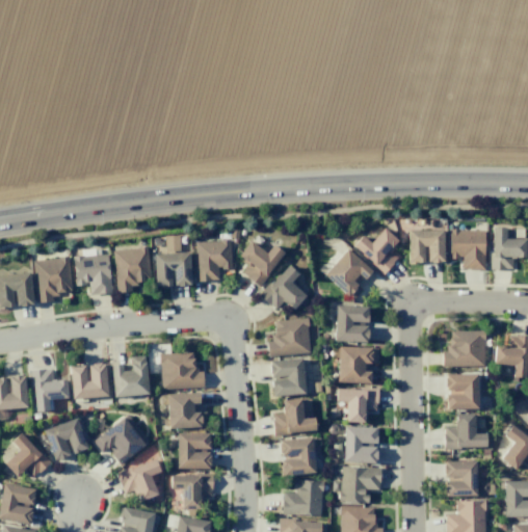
[(400,241),(387,228),(372,243),(365,235),(353,246),(386,275),(400,259),(392,250),(400,241)]
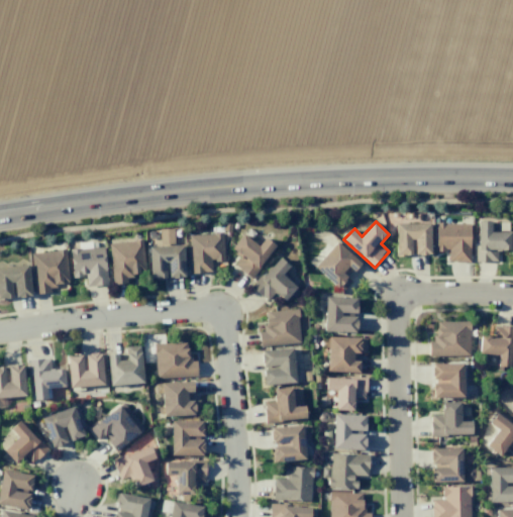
[(512,231),(494,231),(494,221),(479,221),(480,262),(500,262),(500,250),(512,250),(512,231)]
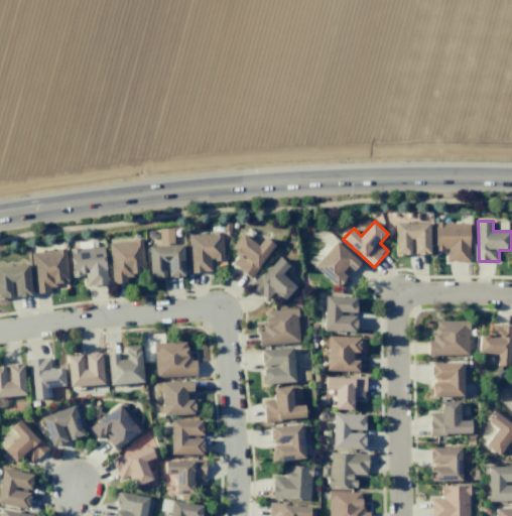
[(398,255),(415,255),(432,254),(431,222),(397,223),(398,255)]
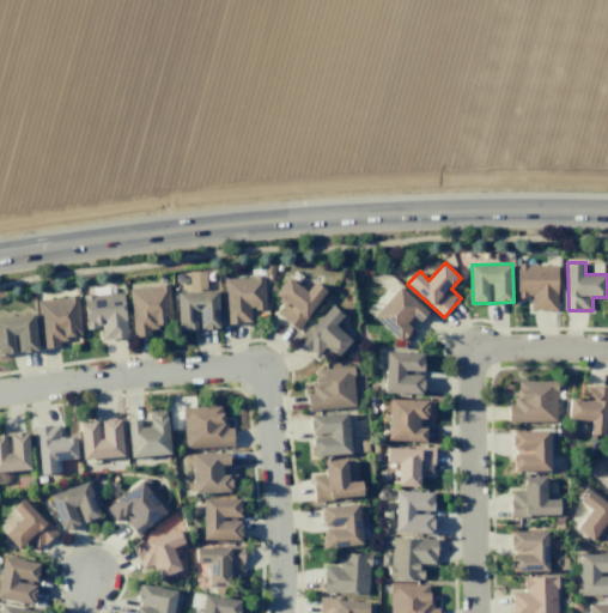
[(561,265),(521,265),(520,298),(535,298),(535,310),(560,311),(561,265)]
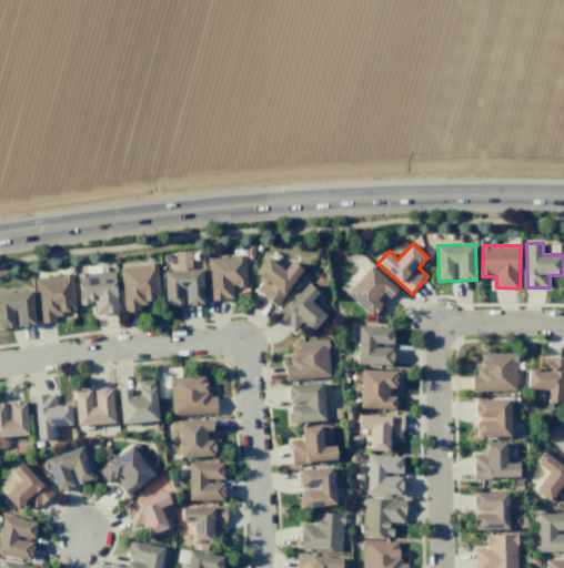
[(235,300),(235,287),(249,286),(248,256),(211,257),(212,300),(235,300)]
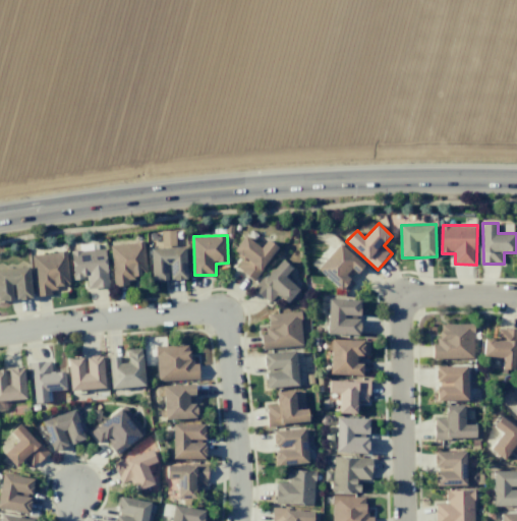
[(238,268),(256,280),(280,246),(269,239),(264,247),(246,236),(236,250),(245,257),(238,268)]
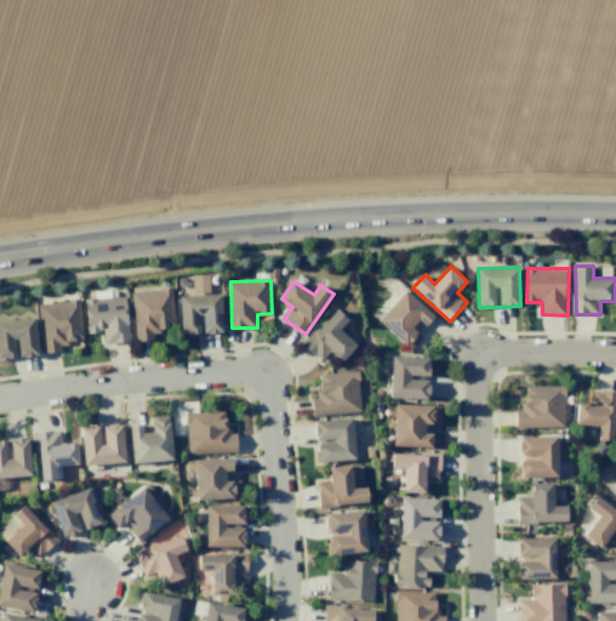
[(135,291),(137,341),(157,340),(157,330),(177,329),(175,290),(135,291)]
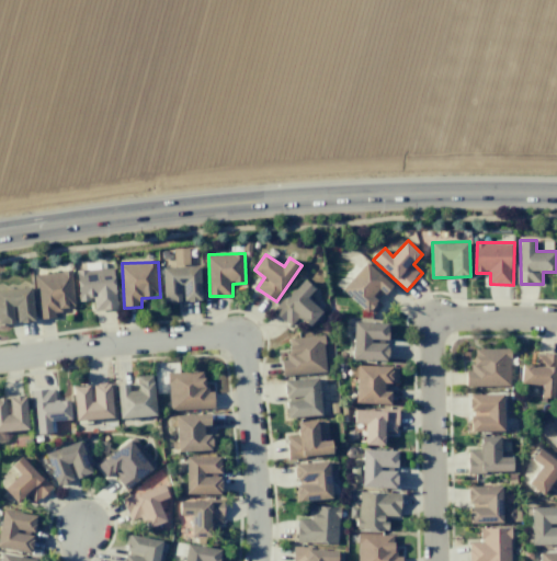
[(344,289),(374,317),(385,305),(379,300),(393,285),(368,262),(344,289)]
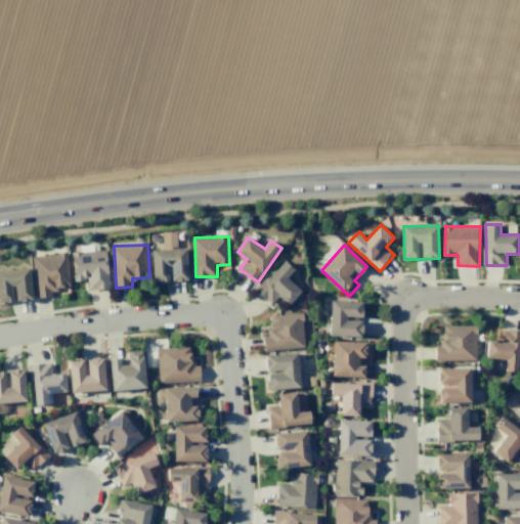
[(73,254),(77,281),(89,279),(90,291),(112,288),(107,249),(73,254)]
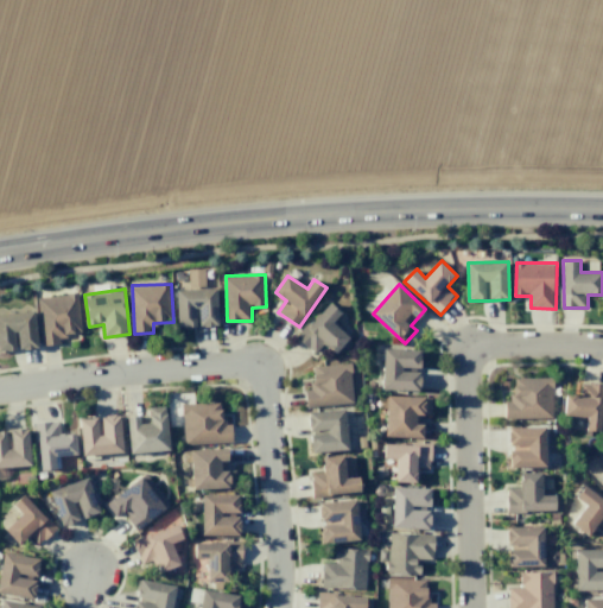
[(178,290),(179,327),(220,325),(220,289),(178,290)]
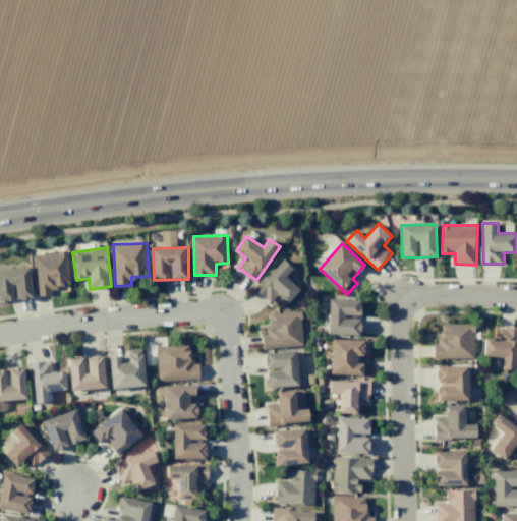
[(72,286),(68,251),(34,254),(38,296),(54,294),(53,287),(72,286)]
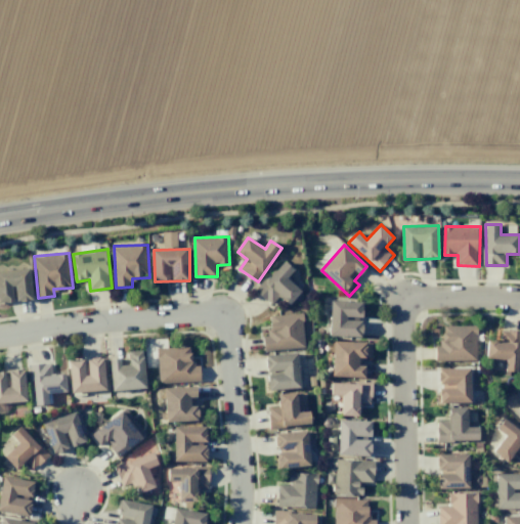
[(291,305),(303,291),(289,277),(296,269),(286,260),(258,291),(273,305),(282,297),(291,305)]
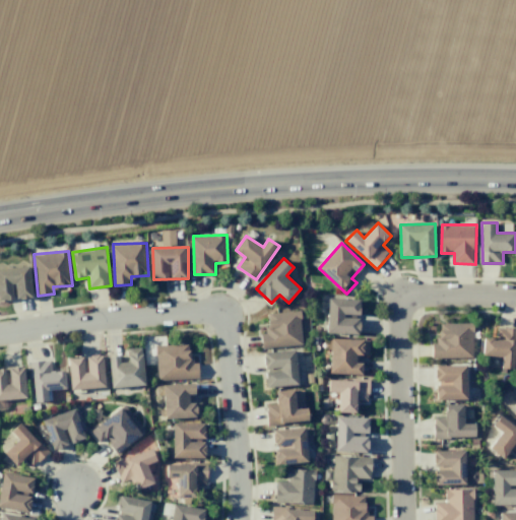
[(0,300),(34,298),(31,266),(0,267),(0,300)]
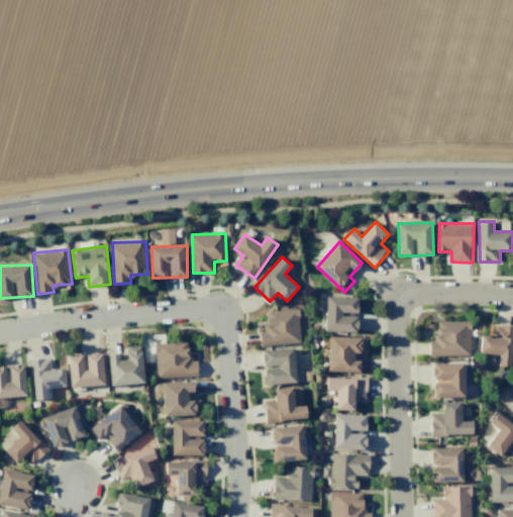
[(327,331),(358,332),(360,315),(360,298),(328,297),(327,331)]
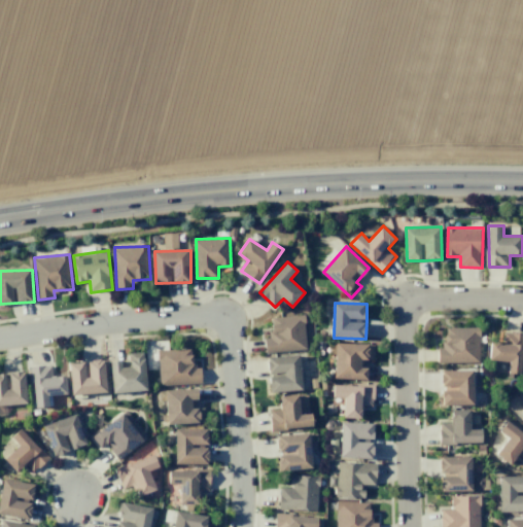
[(308,350),(307,315),(272,317),(273,338),(267,338),(268,352),(308,350)]
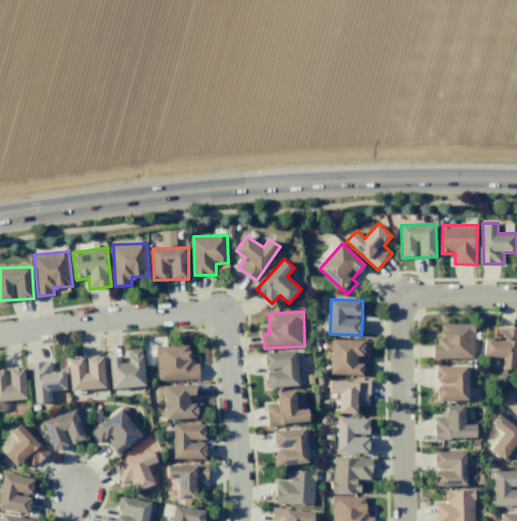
[(475,324),(441,324),(442,343),(435,343),(435,359),(476,358),(475,324)]
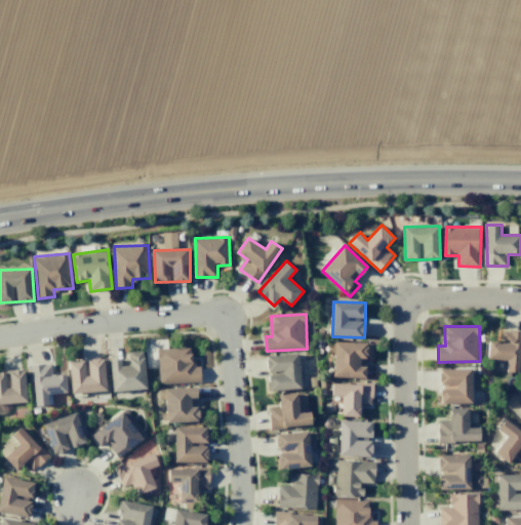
[(520,331),(504,330),(504,341),(490,341),(489,359),(508,360),(507,371),(520,372),(520,331)]
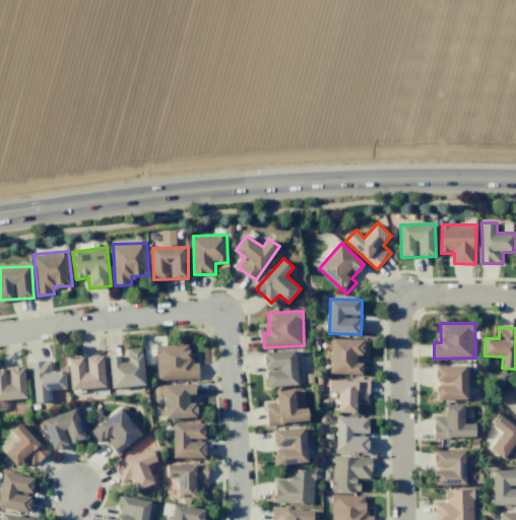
[(331,374),(364,375),(365,359),(371,359),(371,340),(332,339),(331,374)]
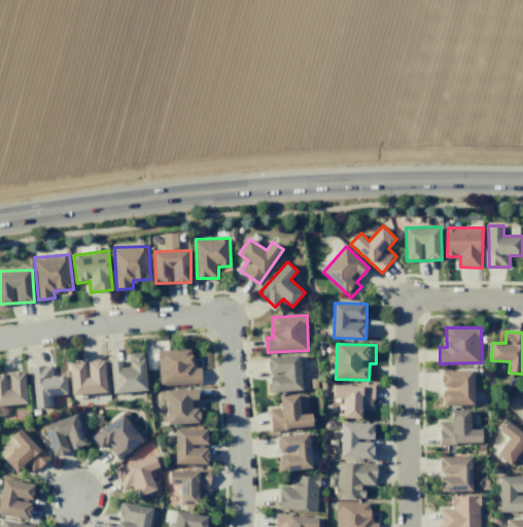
[(161,350),(162,385),(203,384),(203,367),(196,367),(195,349),(161,350)]
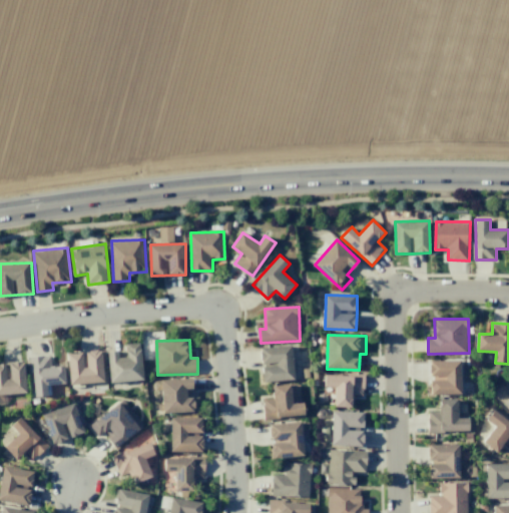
[(111,383),(144,380),(142,343),(127,344),(128,351),(109,352),(111,383)]
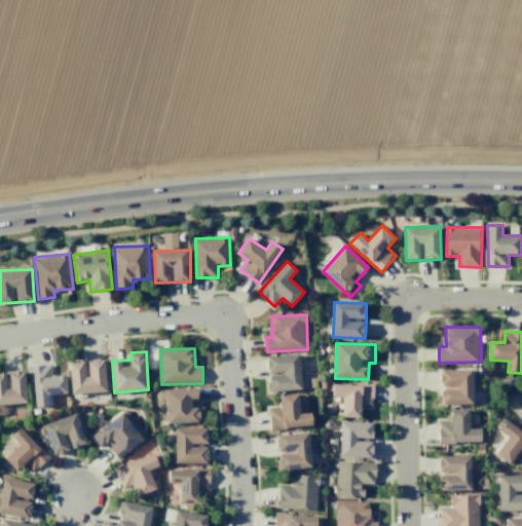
[(271,391),(303,389),(301,354),(268,355),(269,375),(270,375),(271,391)]
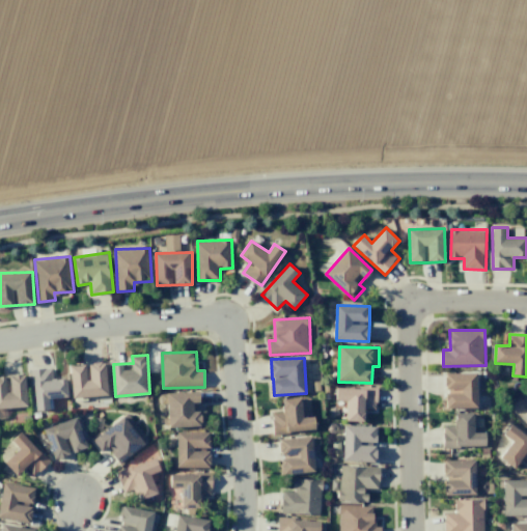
[(109,396),(107,364),(72,365),(73,397),(109,396)]
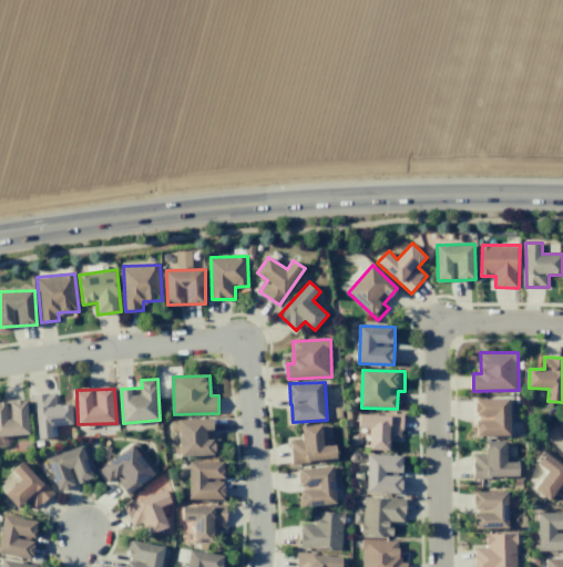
[(36,393),(38,439),(54,437),(54,425),(74,424),(73,404),(59,404),(58,393),(36,393)]
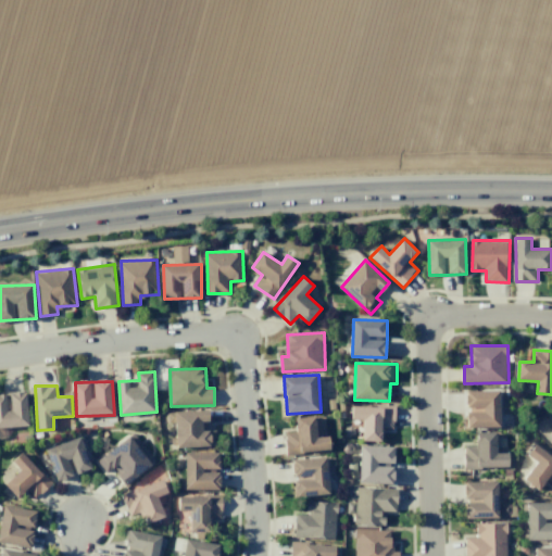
[(501,390),(467,391),(467,411),(468,411),(468,427),(501,427),(501,390)]
